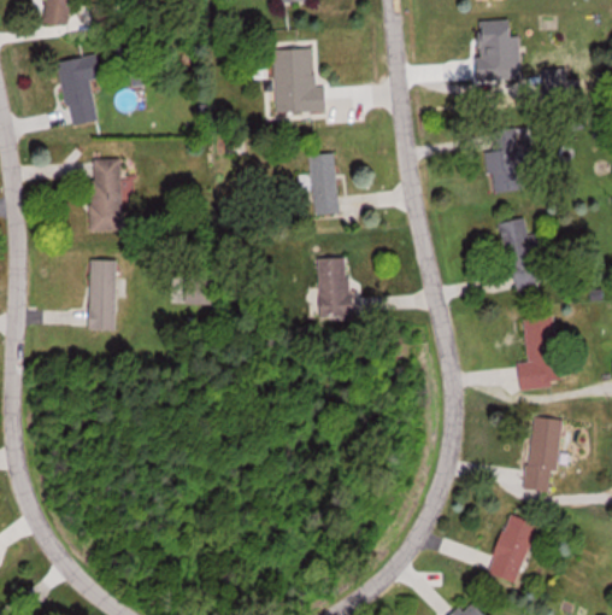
[(43,0),(43,25),(69,25),(69,0),(43,0)]
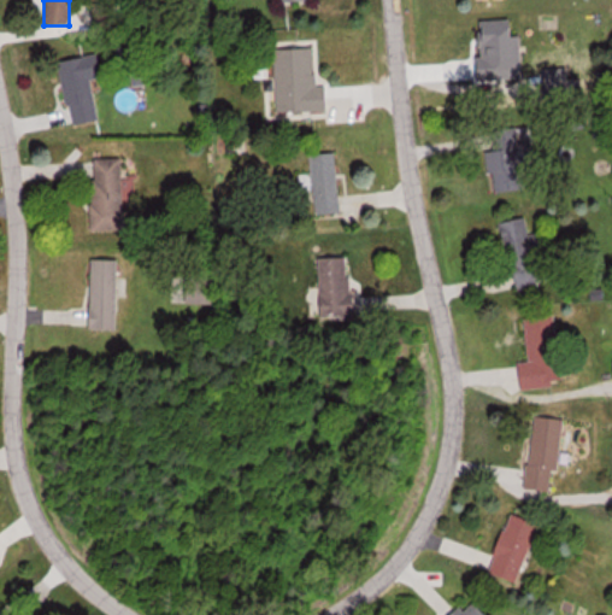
[(324,112),(324,88),(311,88),(311,50),(271,50),(272,112),(324,112)]
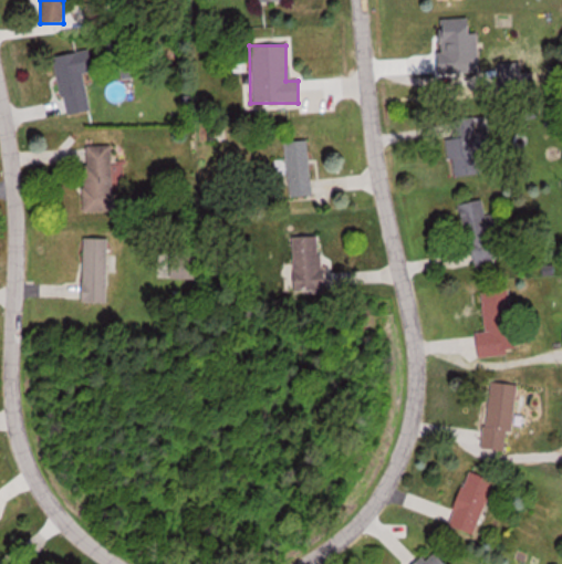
[(62,115),(87,111),(75,53),(51,59),(62,115)]
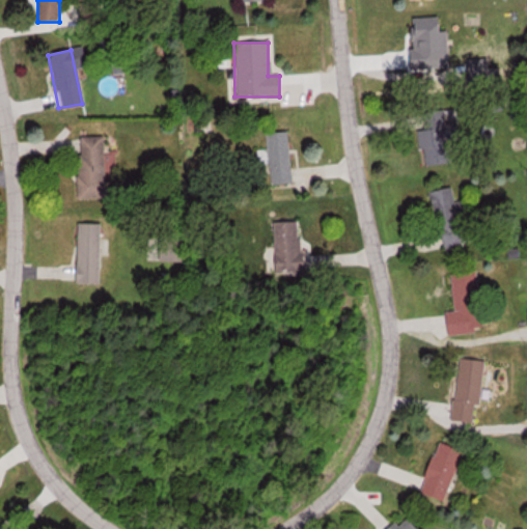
[(448,163),(446,142),(458,140),(454,122),(445,123),(443,110),(420,113),(422,130),(417,131),(422,166),(448,163)]
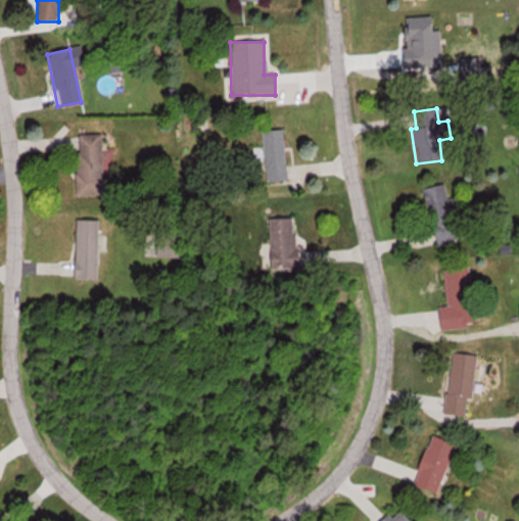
[(282,130),(261,132),(265,183),(286,181),(282,130)]
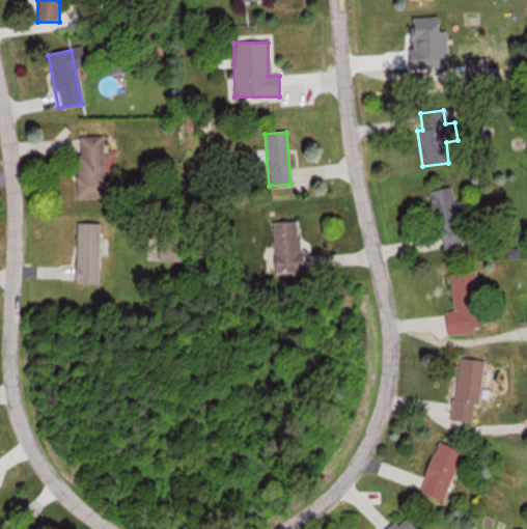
[(105,197),(104,137),(76,138),(78,198),(105,197)]
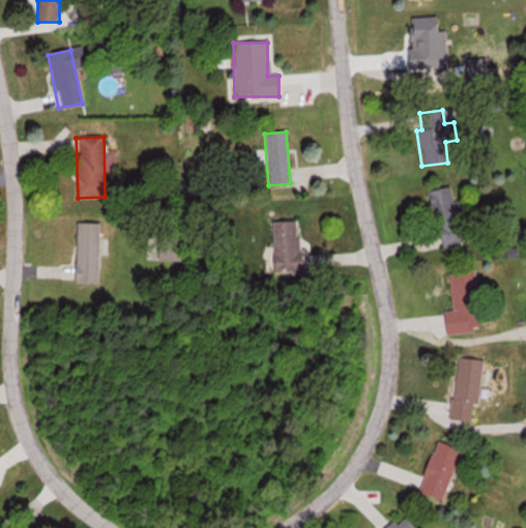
[(441,248),(472,239),(461,200),(453,202),(448,186),(426,193),(441,248)]
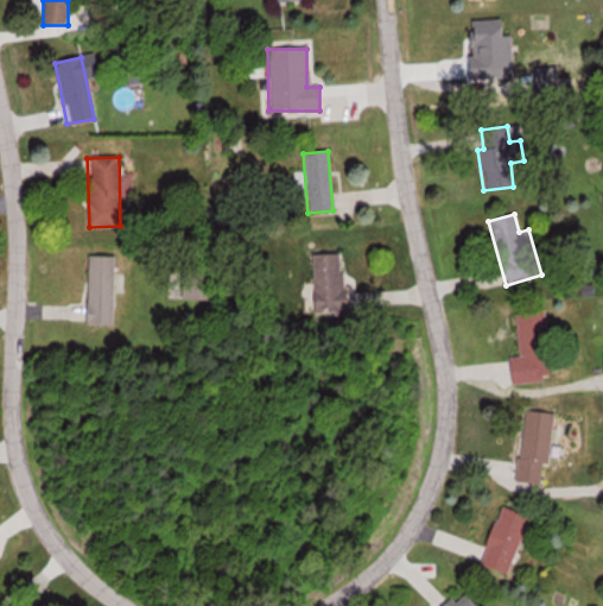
[(312,254),(313,314),(344,314),(343,254),(312,254)]
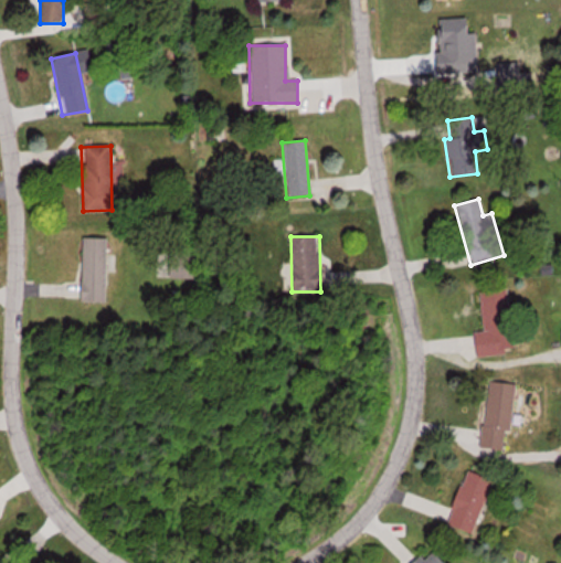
[(105,303),(105,237),(82,237),(82,303),(105,303)]
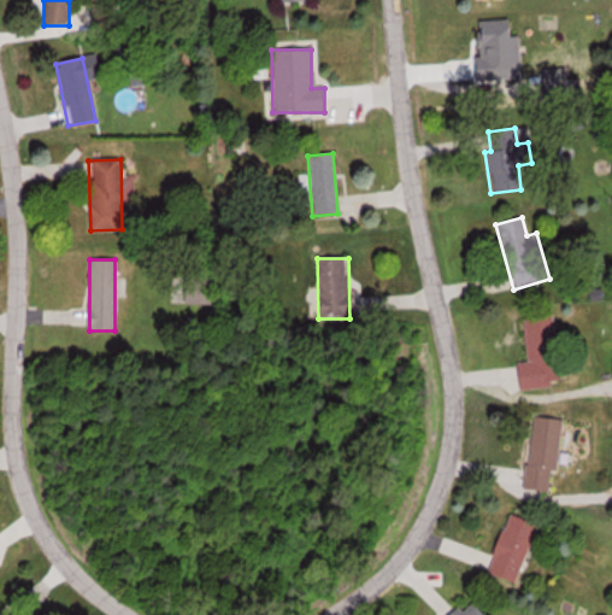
[(211,304),(211,277),(182,277),(182,304),(211,304)]
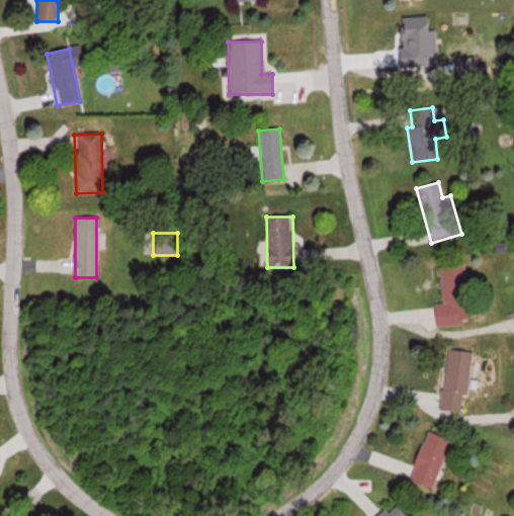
[(434,327),(469,325),(465,265),(438,267),(440,304),(433,304),(434,327)]
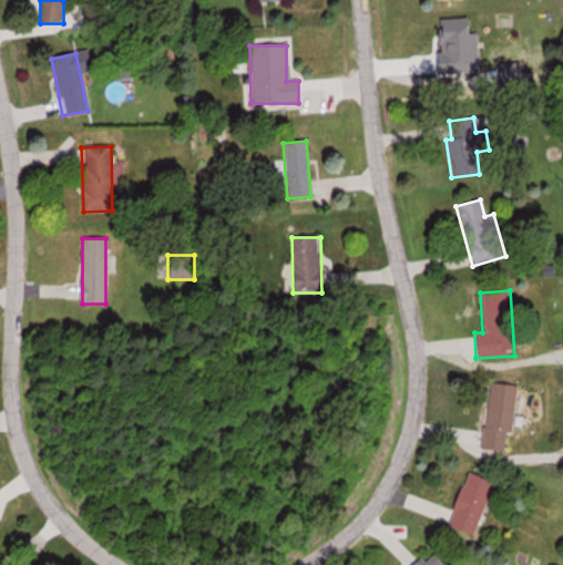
[(515,386),(487,383),(481,450),(504,452),(505,434),(511,434),(515,386)]
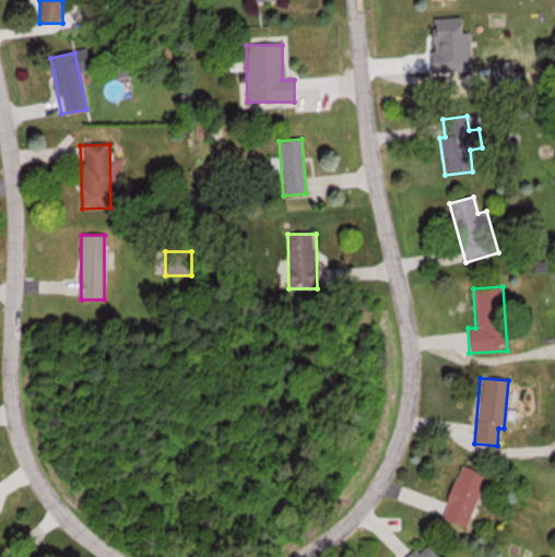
[(467,532),(485,474),(459,465),(439,523),(467,532)]
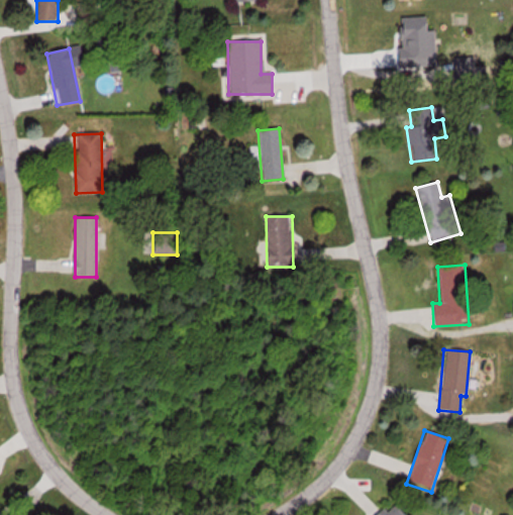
[(405,514),(394,504),(387,511),(383,508),(376,514),(405,514)]
